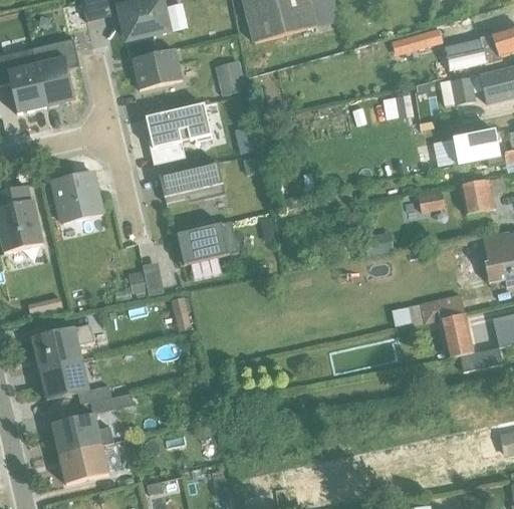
[(121,12),(117,0),(82,0),(86,20),(91,19),(121,12)]
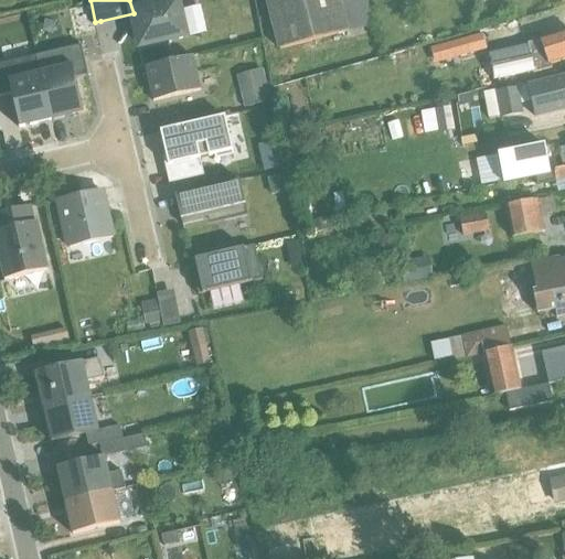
[(129,0),(134,13),(140,42),(190,31),(180,0),(129,0)]
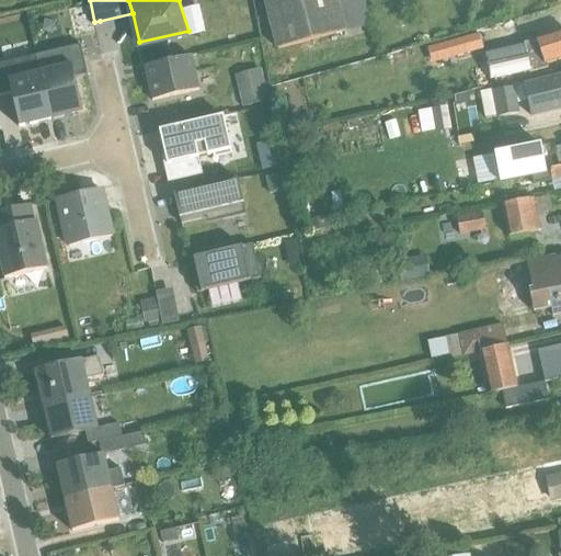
[(187,0),(190,22),(202,21),(199,0),(187,0)]
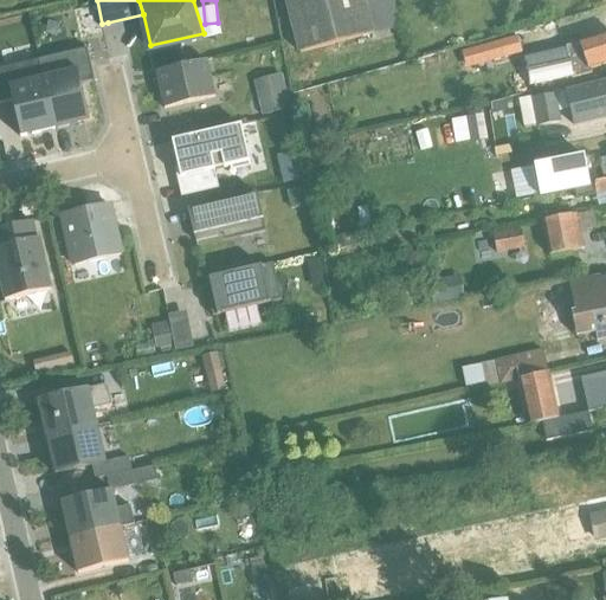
[(284,0),(298,49),(374,30),(366,0),(284,0)]
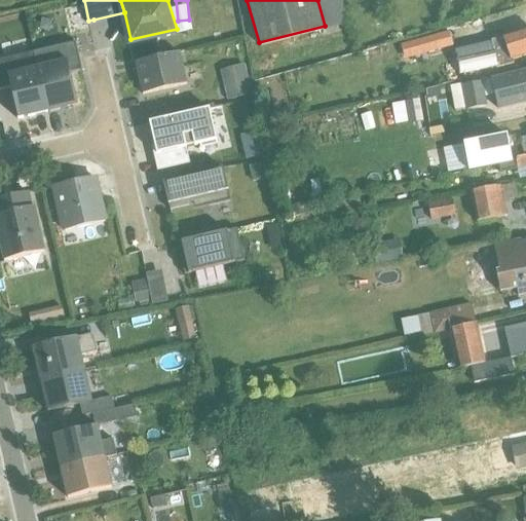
[(407,52),(456,38),(452,23),(403,36),(407,52)]
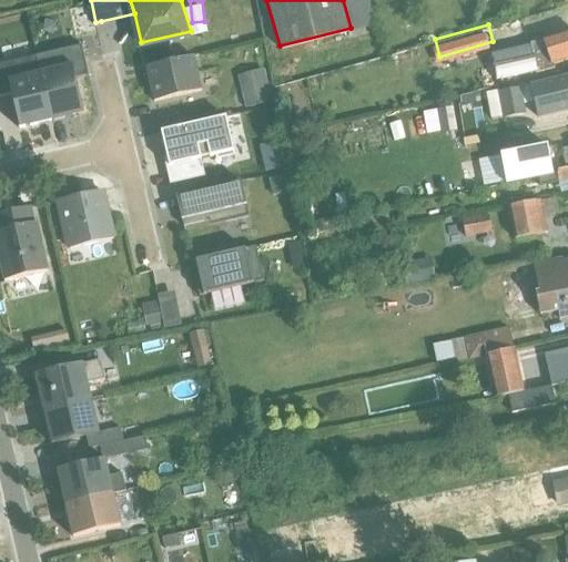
[(553,61),(567,55),(567,27),(544,36),(543,30),(528,34),(529,39),(529,40),(490,49),(497,78),(555,64),(553,61)]
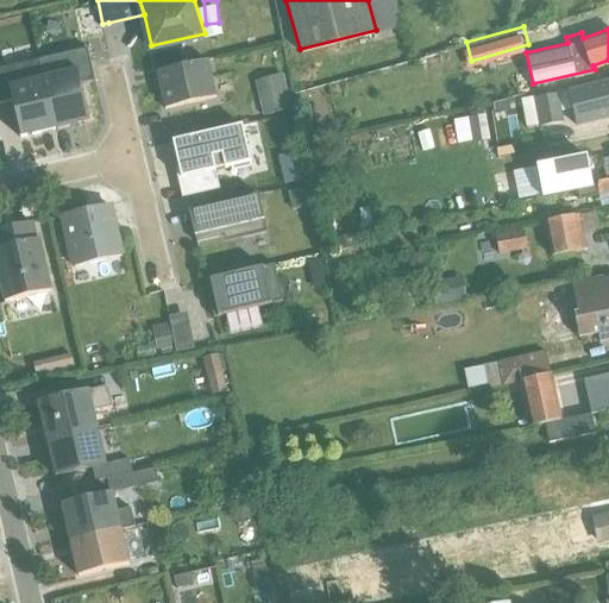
[(39,57),(55,126),(62,124),(77,120),(90,117),(81,81),(95,77),(87,44),(39,57)]
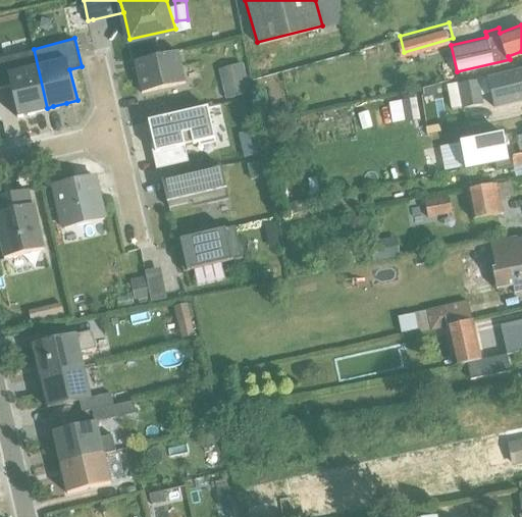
[(0,56),(0,85),(10,83),(17,114),(47,108),(34,49),(0,56)]
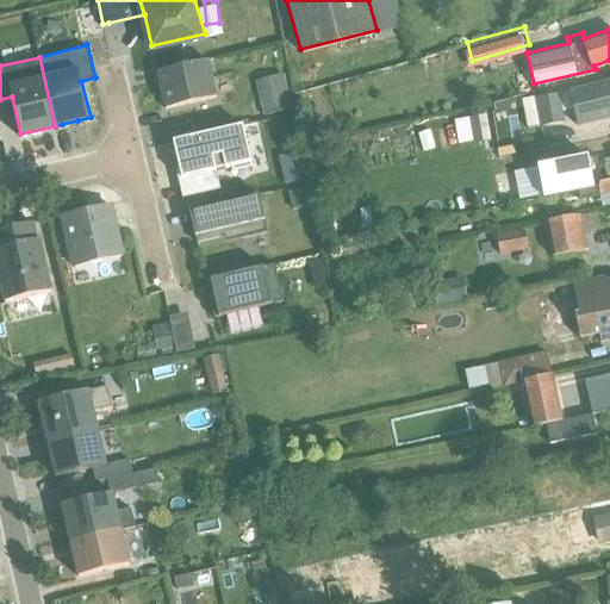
[(207,57),(156,68),(166,105),(217,94),(207,57)]
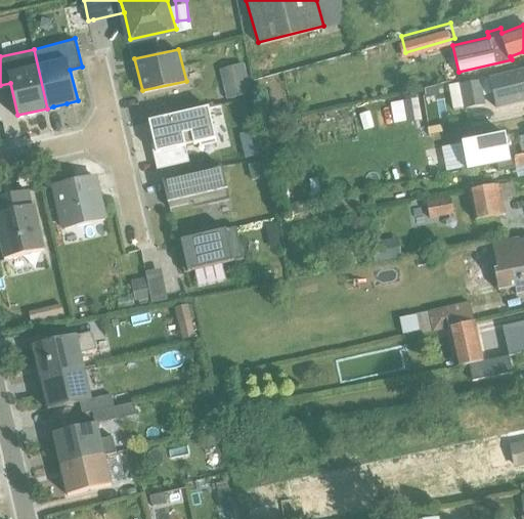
[(244,60),(219,67),(227,96),(251,90),(244,60)]
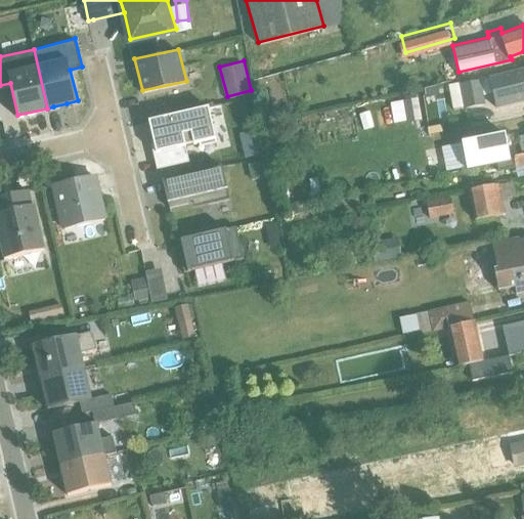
[(496,105),(523,98),(523,66),(489,75),(492,91),(496,105)]
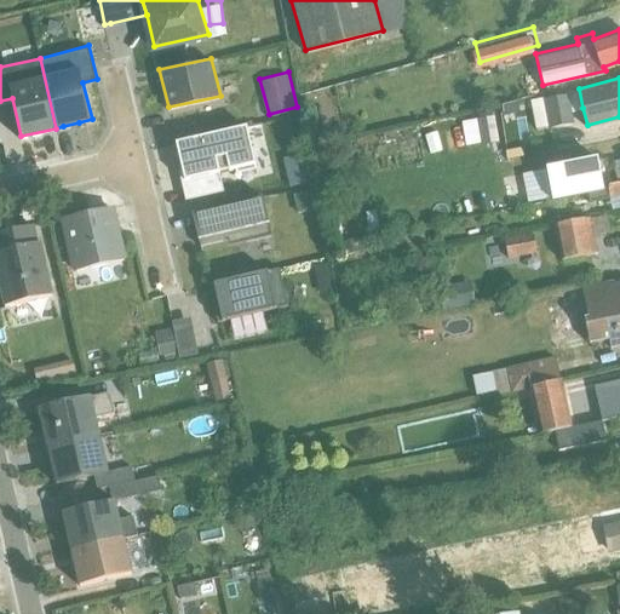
[(579,89),(530,98),(535,126),(574,120),(572,110),(583,108),(579,89)]
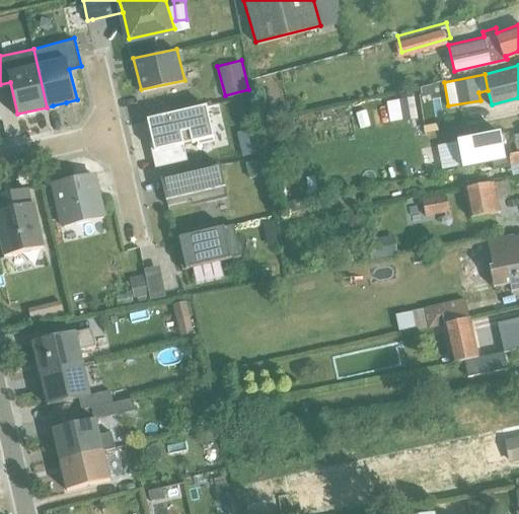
[(413,91),(398,94),(403,117),(418,114),(413,91)]
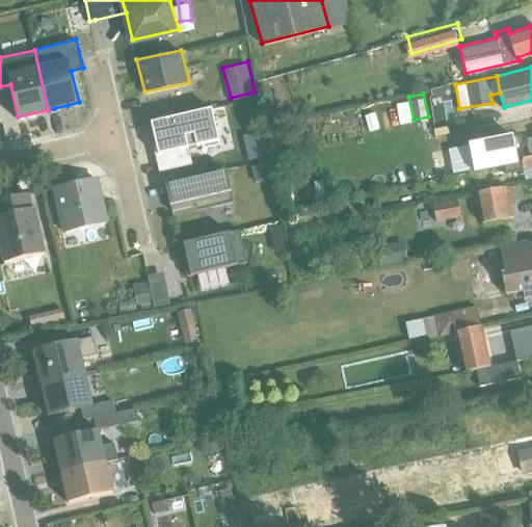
[(179,148),(188,146),(219,138),(211,107),(151,121),(156,142),(157,148),(178,142),(179,148)]
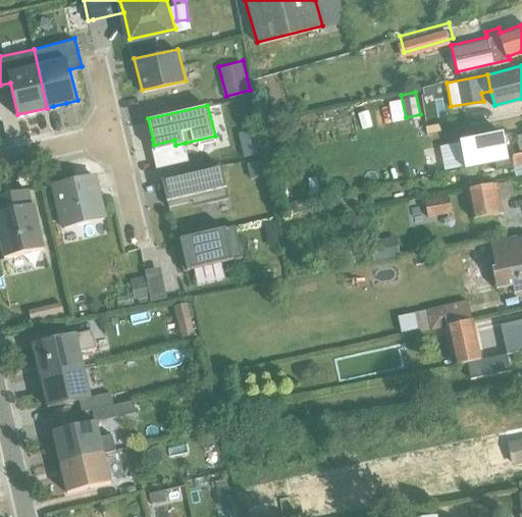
[(252,126),(239,130),(243,153),(256,150),(252,126)]
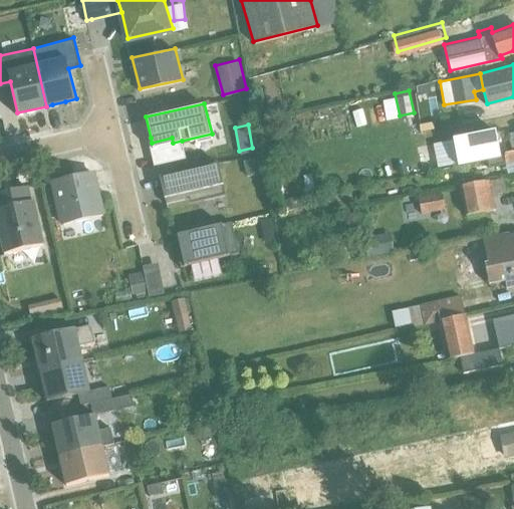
[(496,129),(452,138),(457,164),(481,160),(501,156),(496,129)]
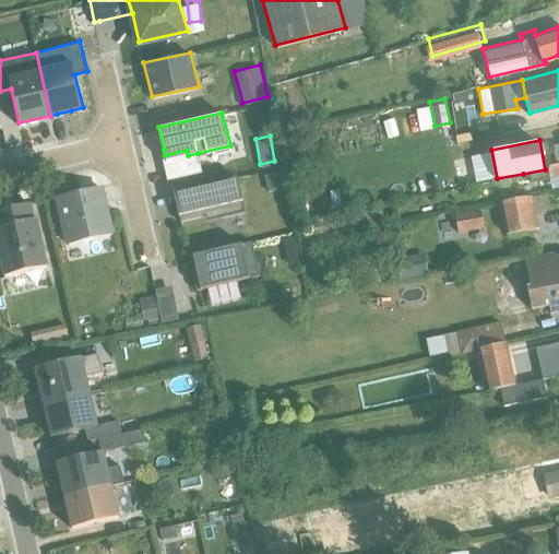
[(547,165),(558,162),(558,142),(552,144),(556,158),(546,161),(547,165)]
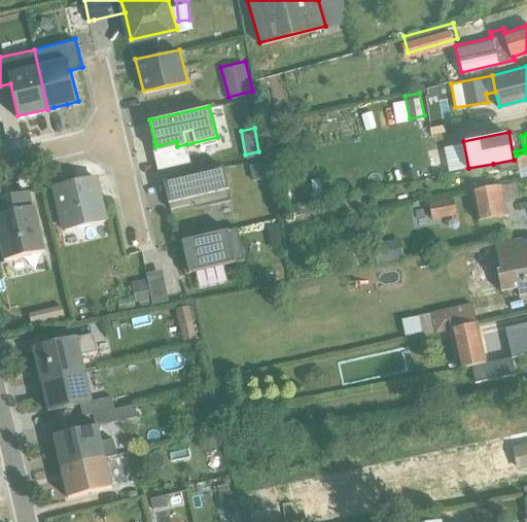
[(155,146),(154,141),(151,142),(157,168),(190,161),(186,144),(177,146),(176,141),(155,146)]
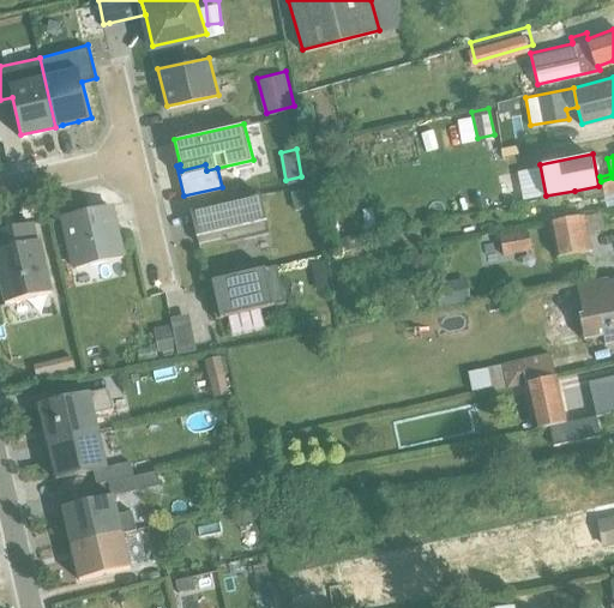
[(613,178),(601,181),(607,204),(613,203),(613,178)]
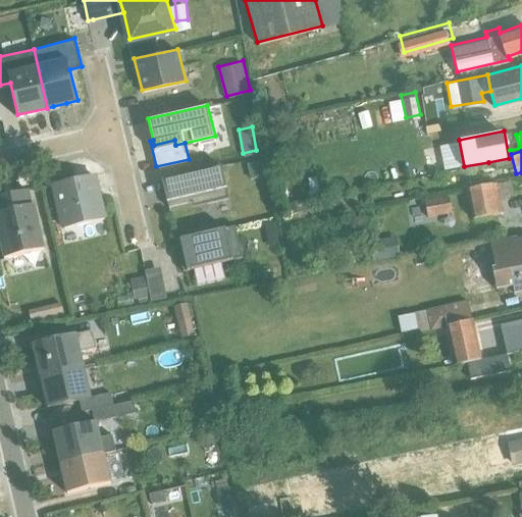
[(262,159),(248,162),(251,175),(266,172),(262,159)]
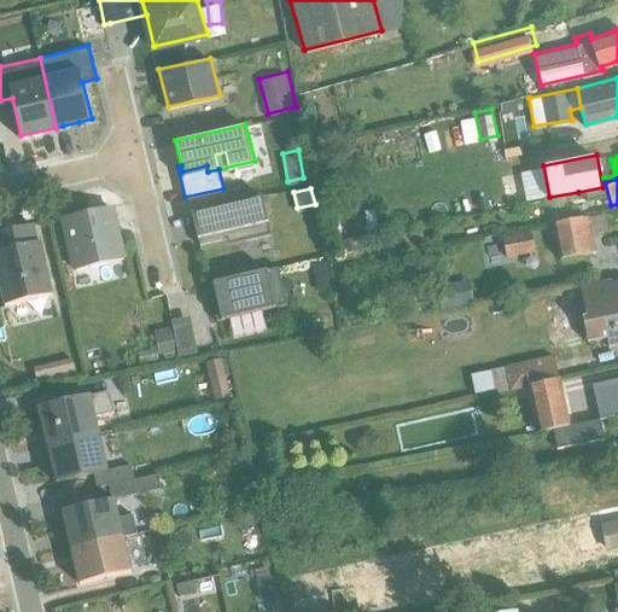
[(229,202),(192,210),(199,243),(222,237),(229,235),(231,242),(272,232),(262,193),(229,202)]
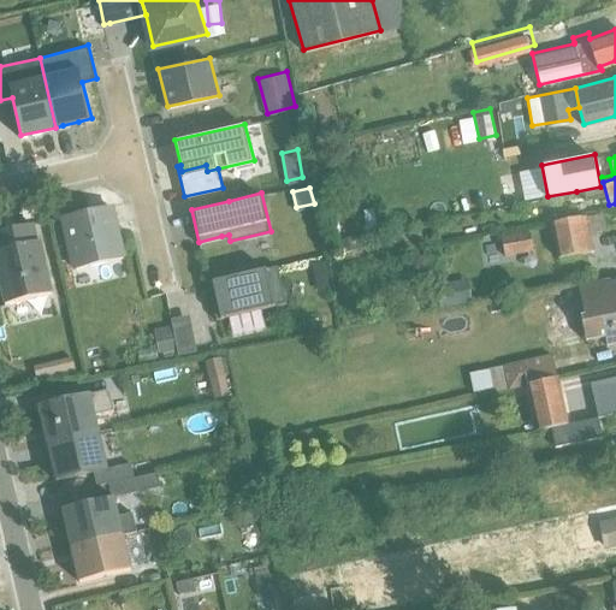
[(111,203),(64,214),(75,267),(123,255),(111,203)]
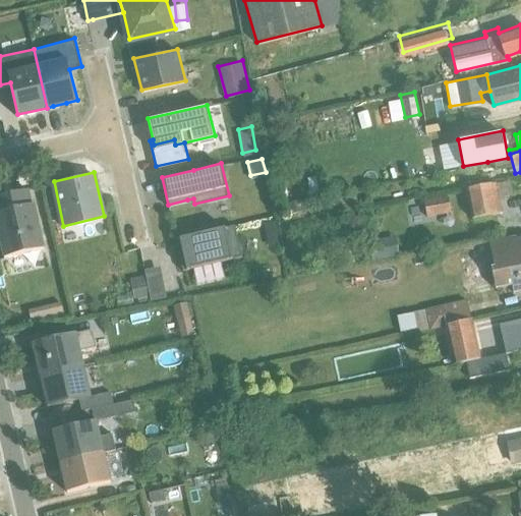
[(495,179),(466,186),(472,217),(502,211),(499,195),(512,192),(509,178),(495,179)]
